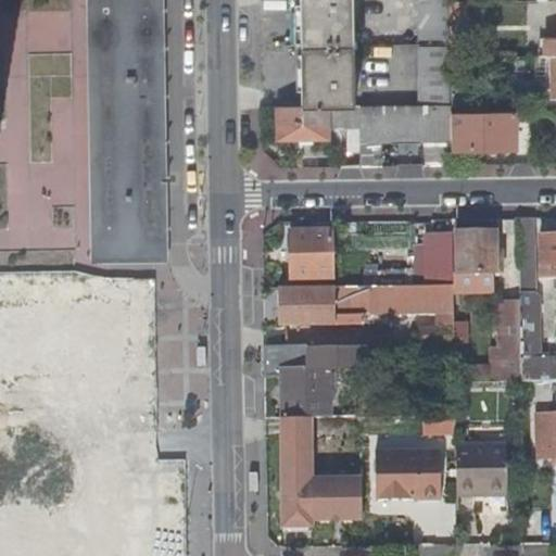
[(101,73),(99,0),(85,0),(86,73),(101,73)]
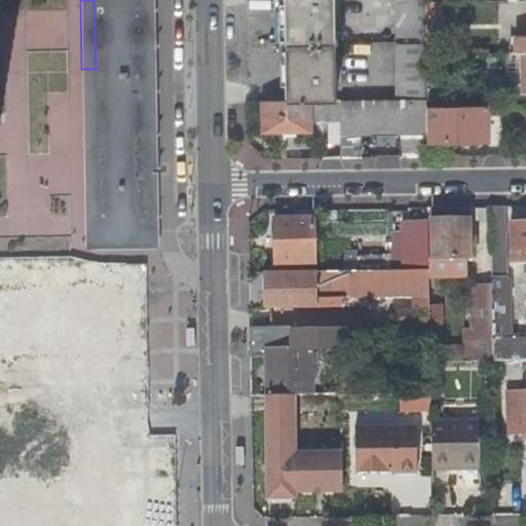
[(142,68),(140,0),(94,0),(96,69),(142,68)]
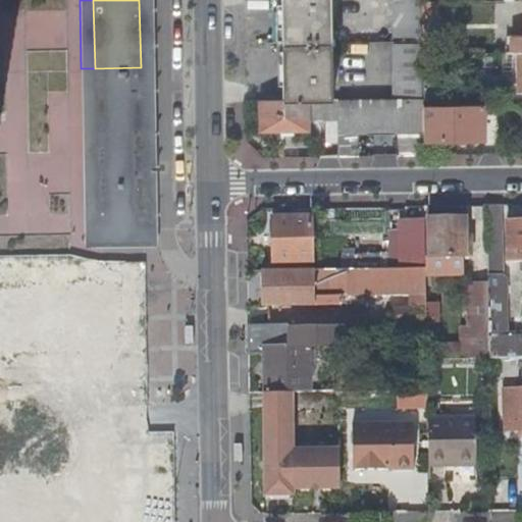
[(139,0),(141,67),(154,67),(152,0),(139,0)]
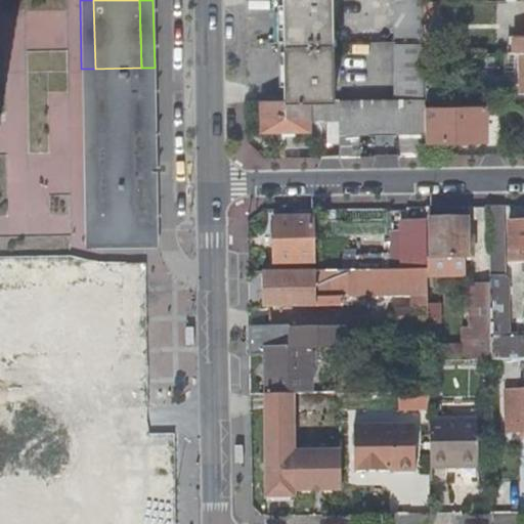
[(333,41),(331,0),(281,0),(282,42),(333,41)]
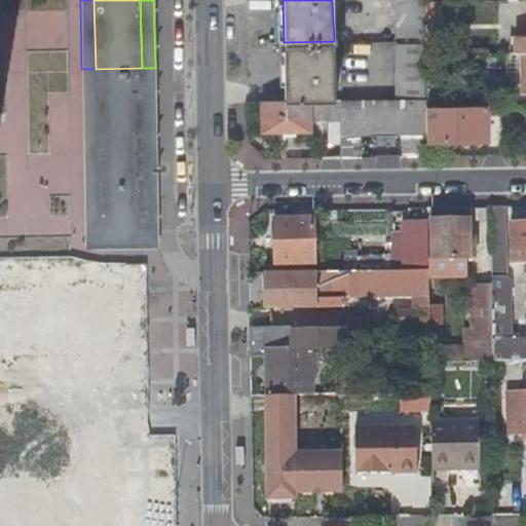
[(393,0),(395,36),(425,36),(424,2),(424,0),(393,0)]
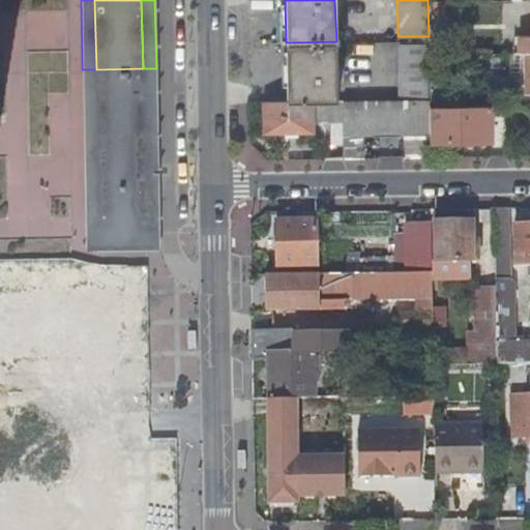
[(529,35),(520,36),(520,53),(526,52),(529,52),(529,35)]
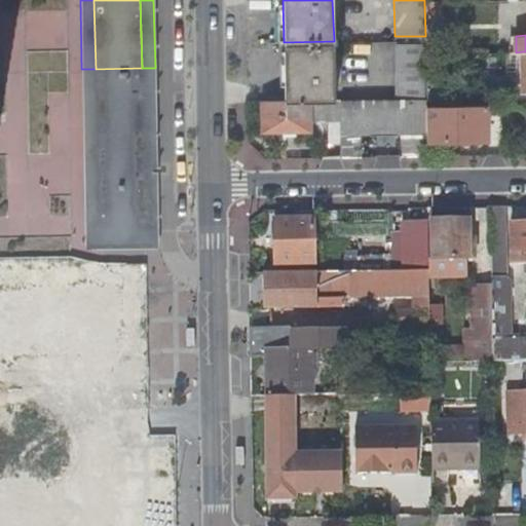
[(335,99),(334,41),(284,42),(286,100),(308,100),(335,99)]
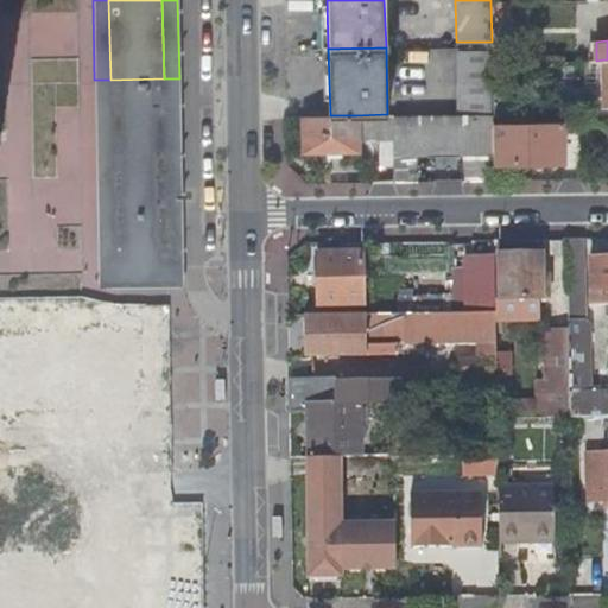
[(457,111),(493,111),(492,61),(492,50),(456,50),(457,111)]
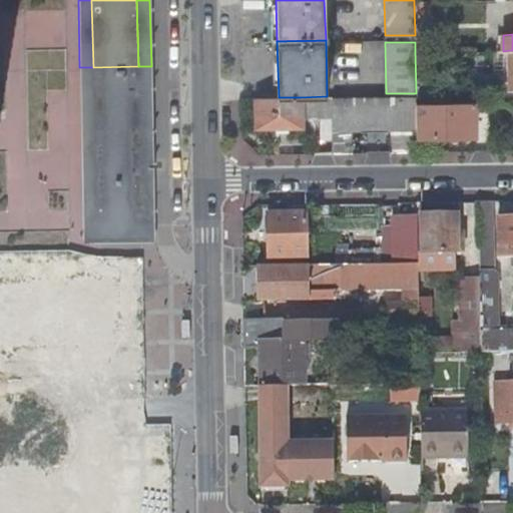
[(140,180),(138,66),(93,67),(95,181),(140,180)]
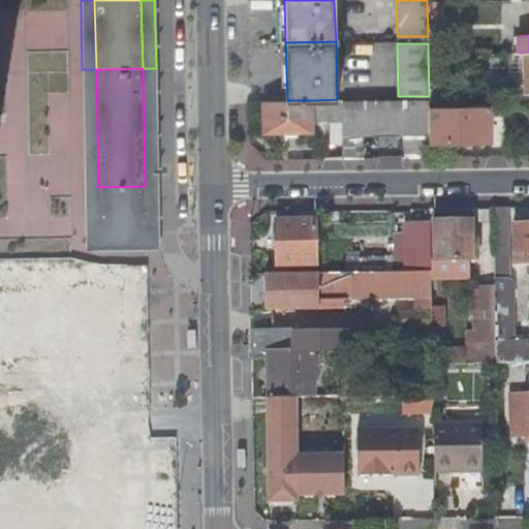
[(157,186),(156,68),(143,68),(145,186),(157,186)]
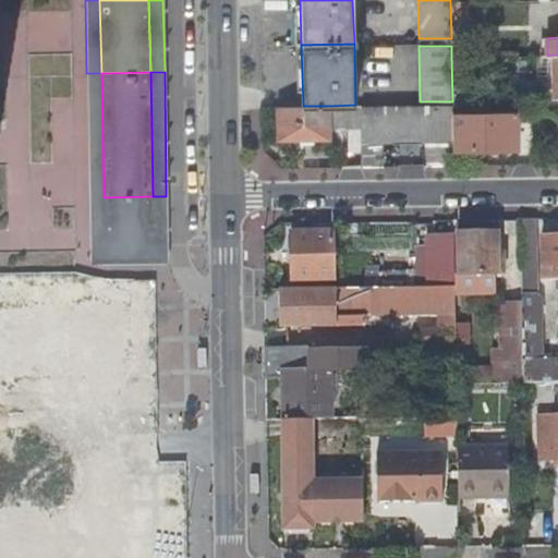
[(104,197),(101,73),(86,73),(88,198),(104,197)]
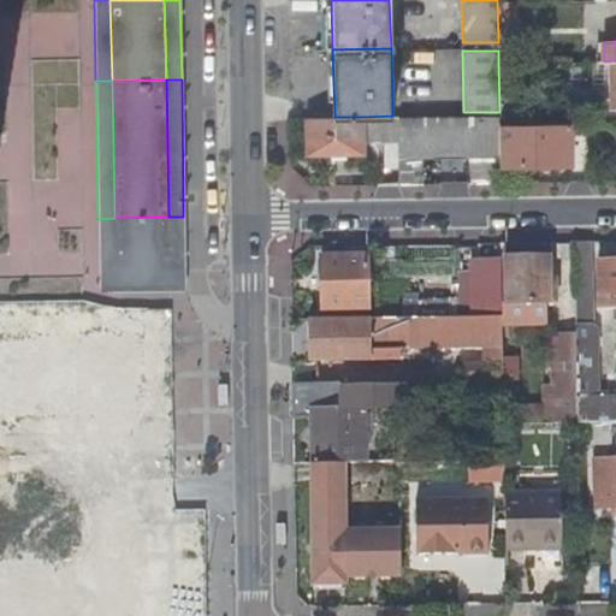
[(471,155),(471,183),(501,183),(501,165),(499,122),(499,114),(398,116),(400,157),(400,184),(421,184),(421,155),(471,155)]
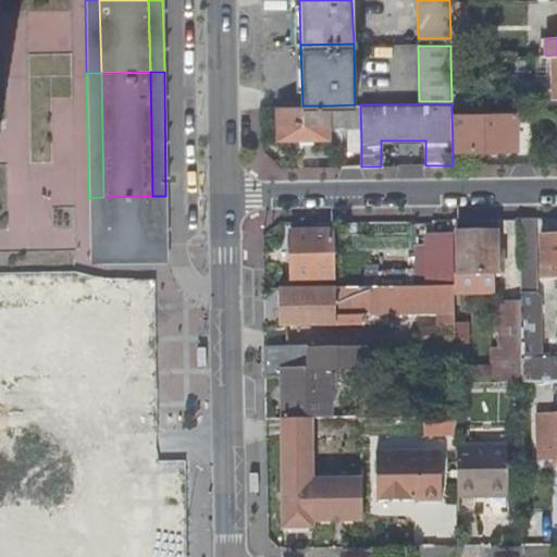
[(327,137),(326,106),(302,106),(279,106),(279,138),(327,137)]
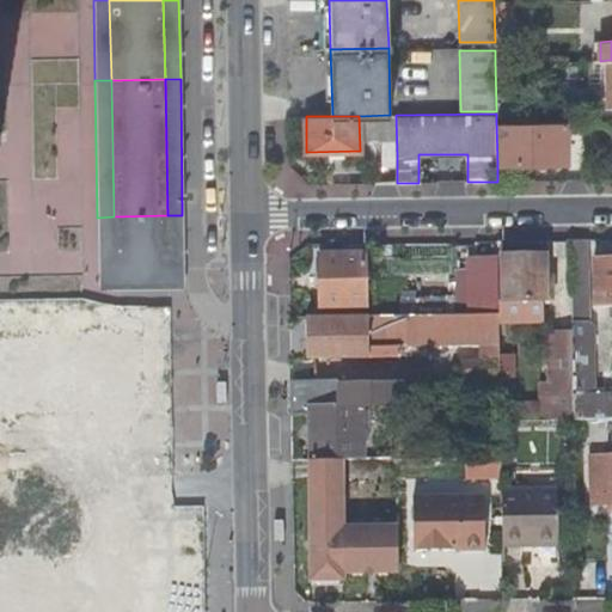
[(565,163),(565,121),(496,121),(497,164),(565,163)]
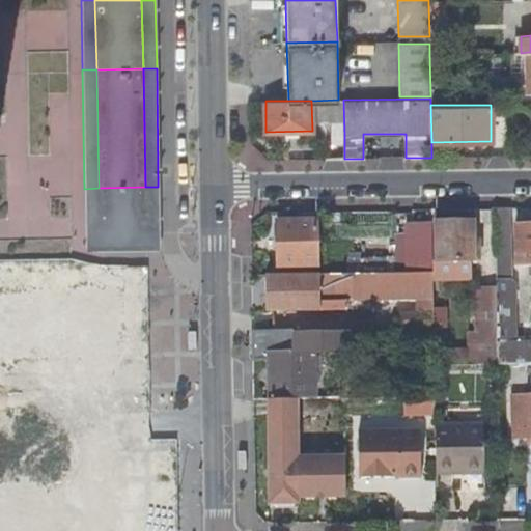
[(100,236),(99,188),(84,189),(85,252),(159,251),(158,187),(145,187),(145,235),(100,236)]
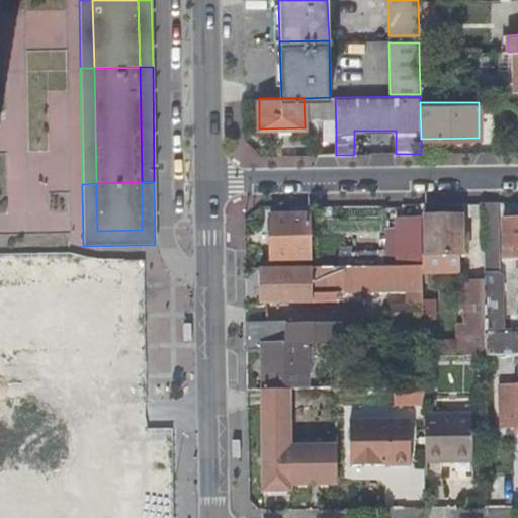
[(142,230),(142,182),(96,183),(97,231),(142,230)]
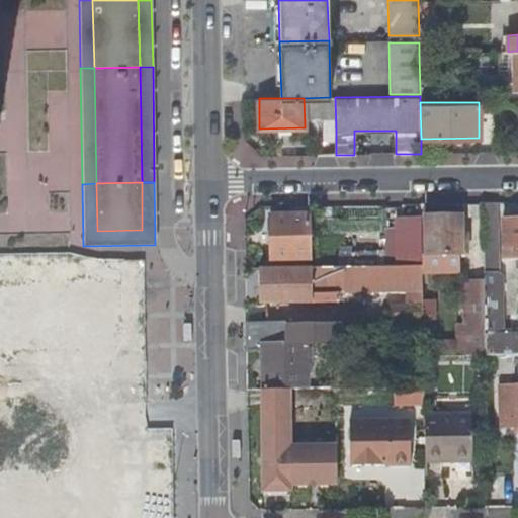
[(497,236),(496,202),(483,202),(484,271),(493,271),(493,236),(497,236)]
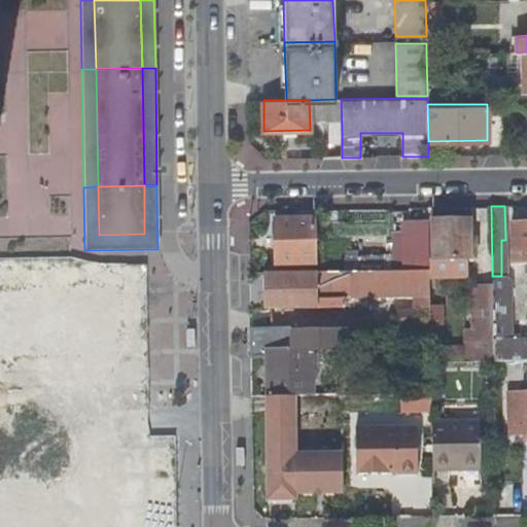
[(314,217),(275,218),(276,262),(315,262),(314,217)]
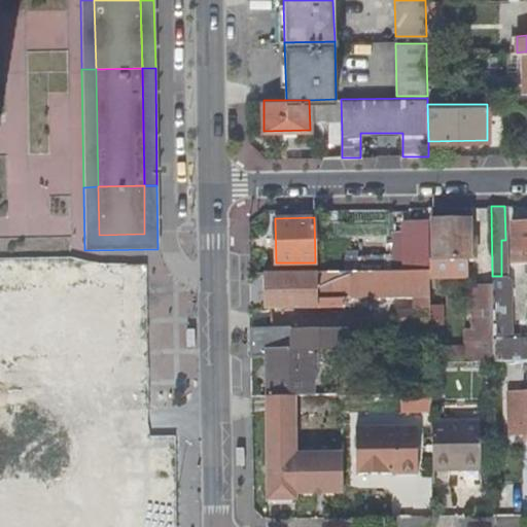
[(469,217),(432,218),(433,274),(470,274),(470,257),(477,257),(476,239),(470,240),(469,217)]
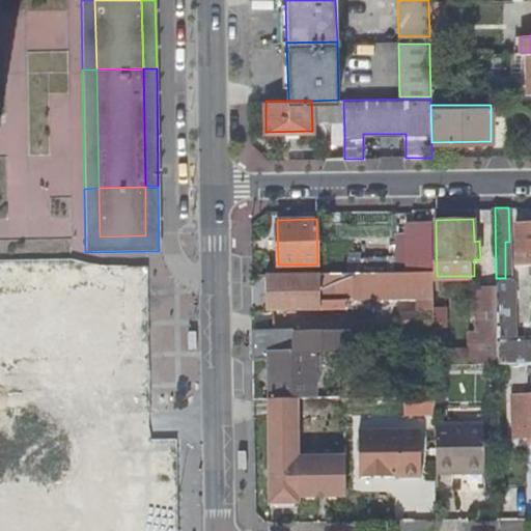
[(530,222),(514,223),(515,269),(530,269),(530,277),(530,222)]
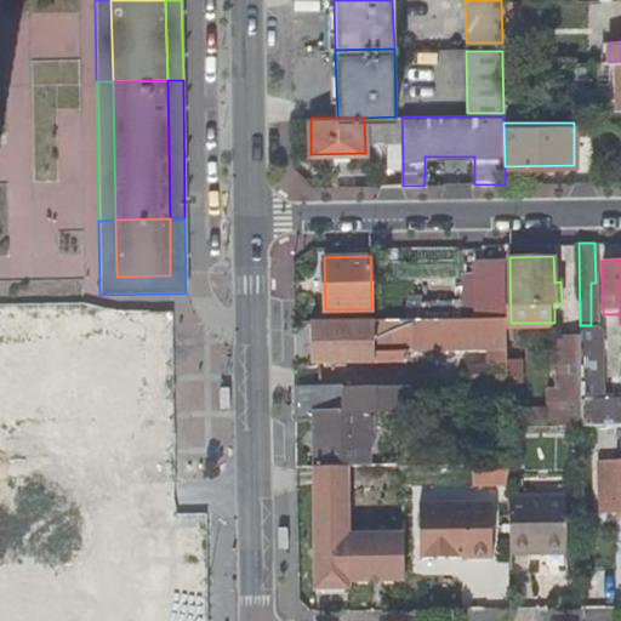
[(483,274),(483,317),(507,317),(506,274),(483,274)]
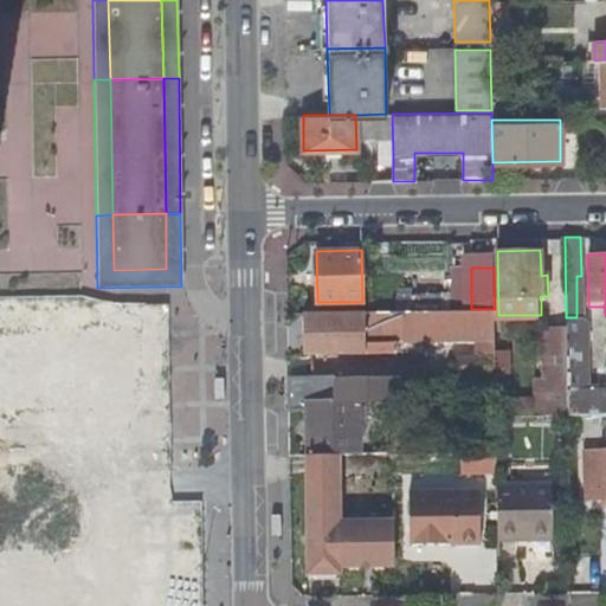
[(406,340),(495,339),(495,309),(471,309),(302,311),(303,353),(393,352),(393,349),(399,349),(399,347),(406,347),(406,340)]
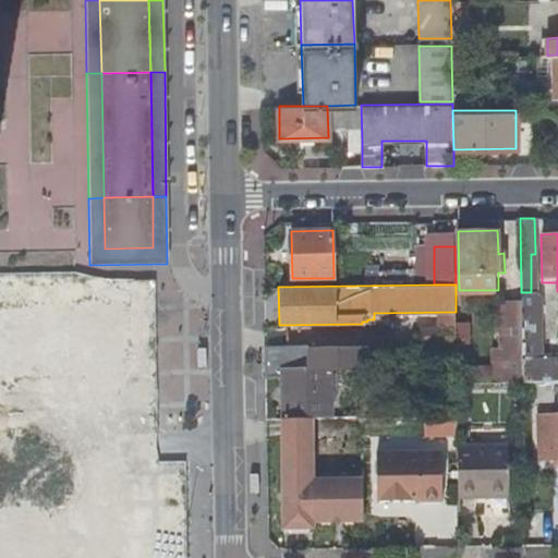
[(532,291),(531,292),(521,292),(523,381),(536,381),(553,381),(557,380),(557,356),(544,356),(542,295),(532,291)]
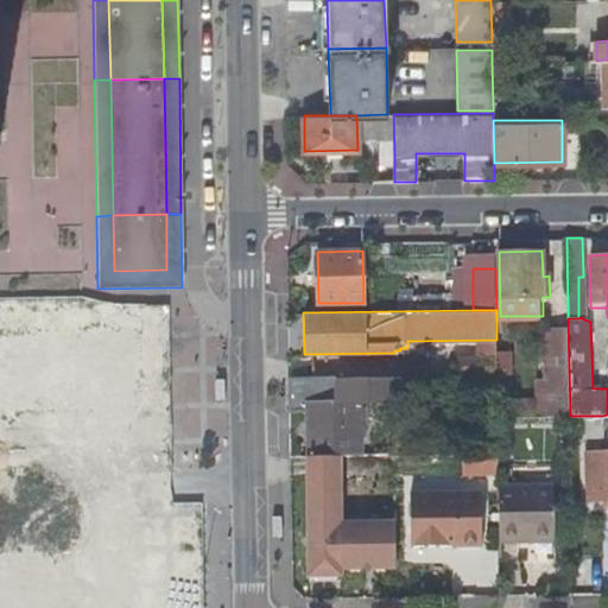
[(144,323),(0,324),(0,419),(145,418),(144,323)]
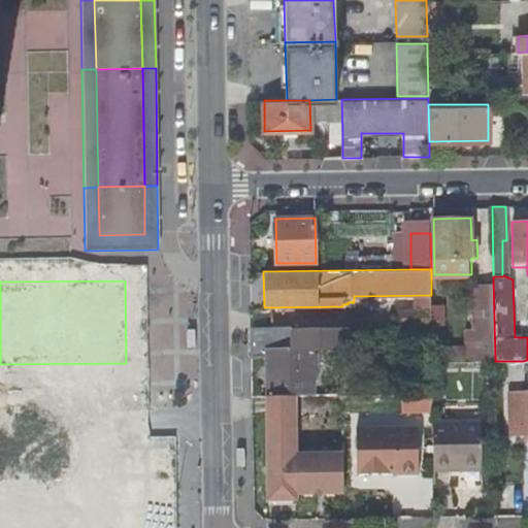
[(417,310),(417,327),(432,327),(431,310),(417,310)]
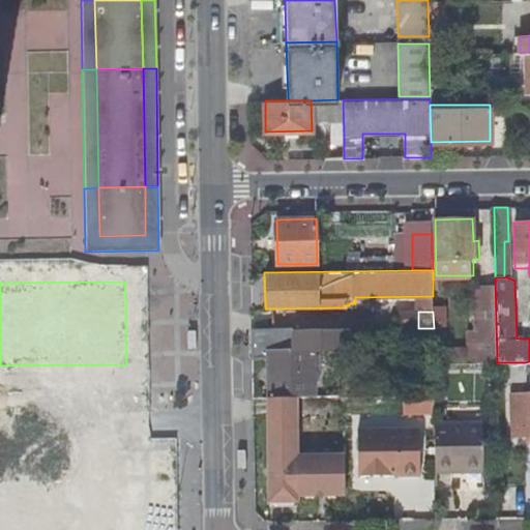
[(383,315),(383,328),(404,328),(404,315),(383,315)]
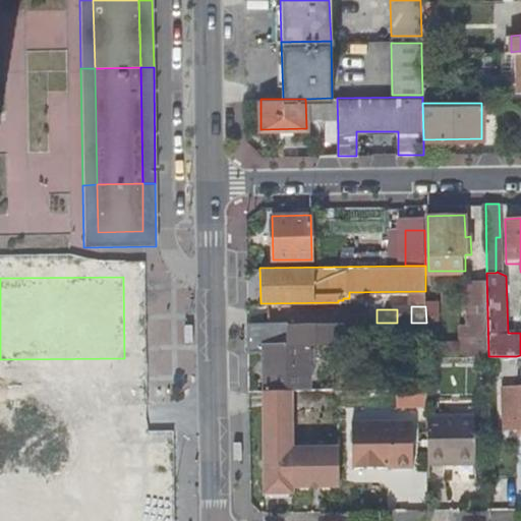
[(312,324),(247,324),(248,352),(263,352),(264,391),(290,390),(308,390),(307,345),(343,344),(342,324),(319,324),(312,324)]
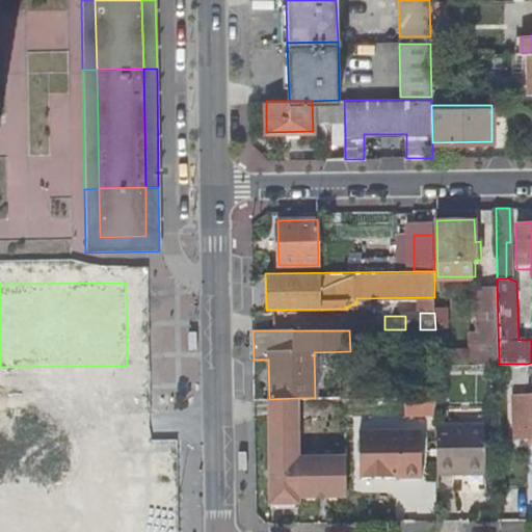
[(527,380),(527,364),(511,364),(511,380),(527,380)]
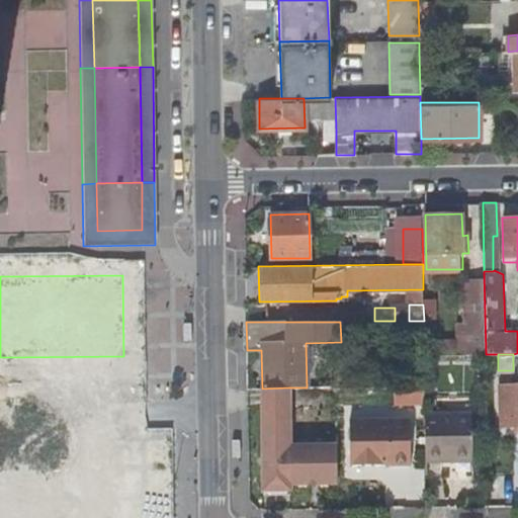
[(514,384),(502,384),(502,425),(517,424),(517,376),(514,376),(514,384)]
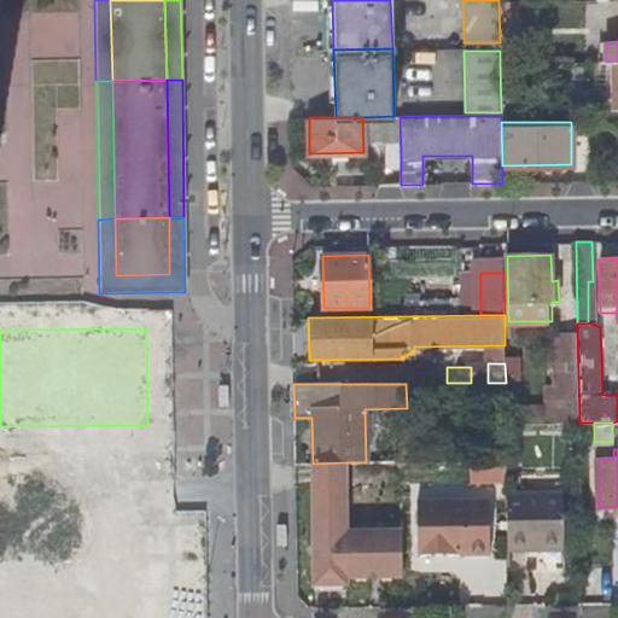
[(344,462),(313,464),(313,482),(344,481),(344,462)]
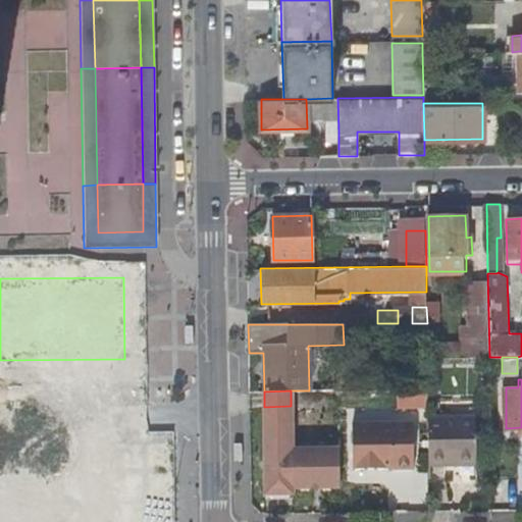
[(428,410),(429,392),(400,390),(399,409),(428,410)]
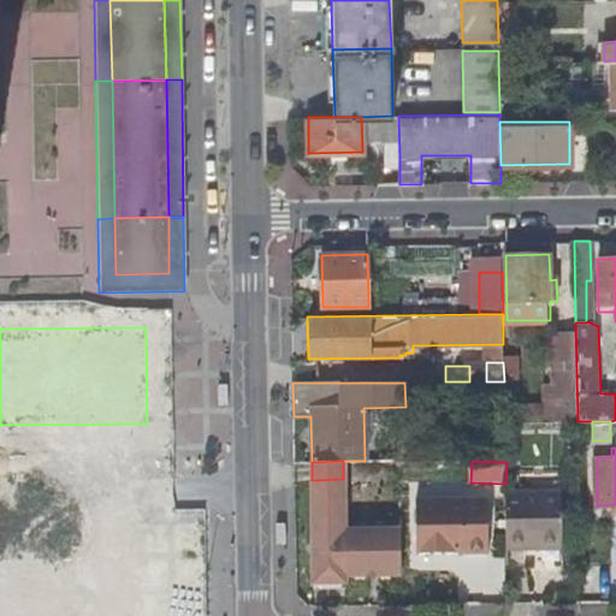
[(344,575),(401,574),(401,527),(344,528),(343,479),(312,480),(313,581),(344,581),(344,575)]
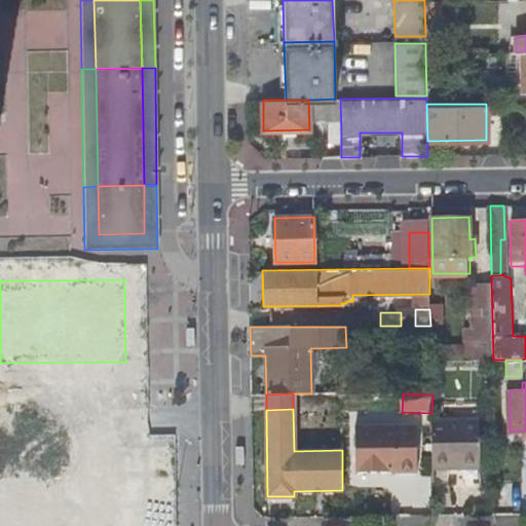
[(480,418),(431,418),(431,450),(431,468),(480,467),(480,418)]
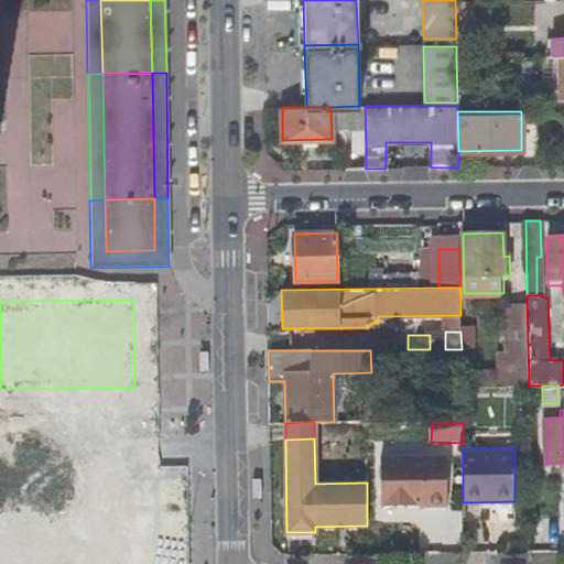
[(446,455),(380,456),(380,506),(447,505),(446,455)]
